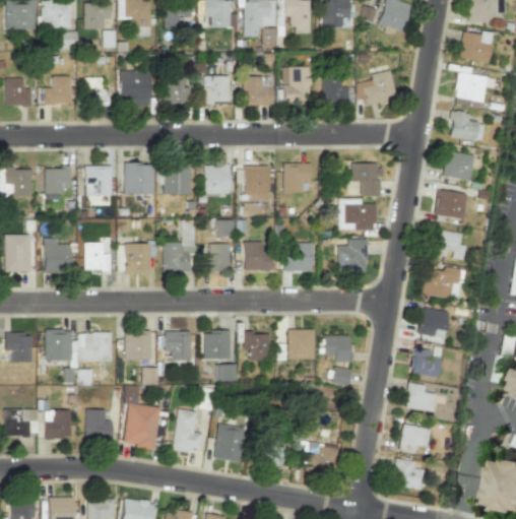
[(5,0),(6,28),(36,28),(36,0),(5,0)]
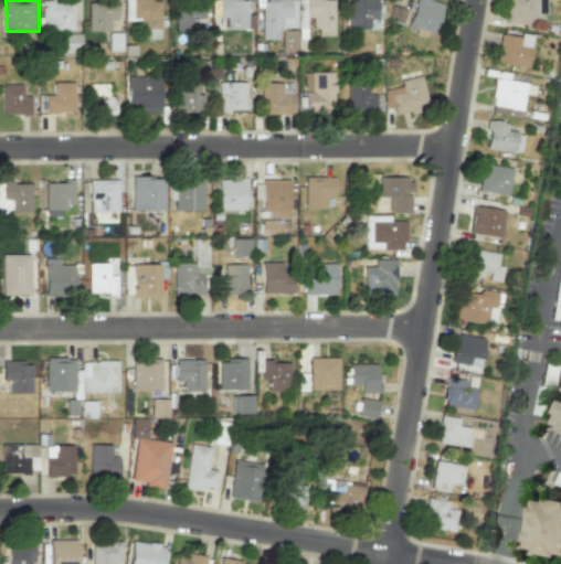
[(45,0),(45,18),(46,18),(46,30),(77,29),(77,1),(72,1),(72,0),(45,0)]
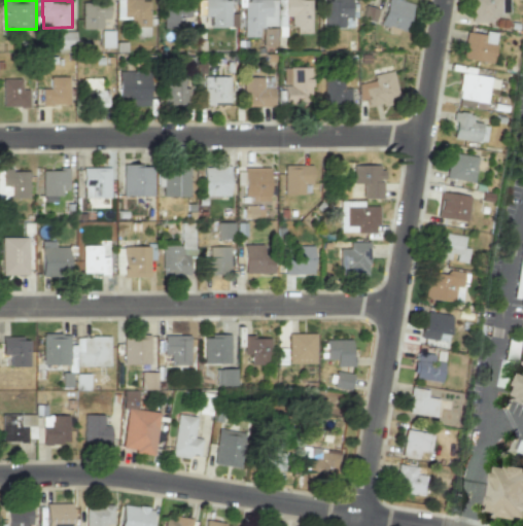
[(101,0),(101,2),(85,2),(86,29),(106,29),(106,19),(113,19),(113,0),(101,0)]
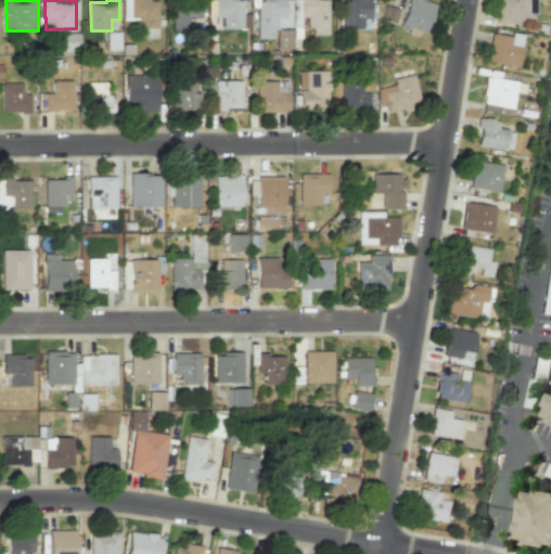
[(133,0),(133,17),(141,17),(141,28),(162,28),(161,0),(133,0)]
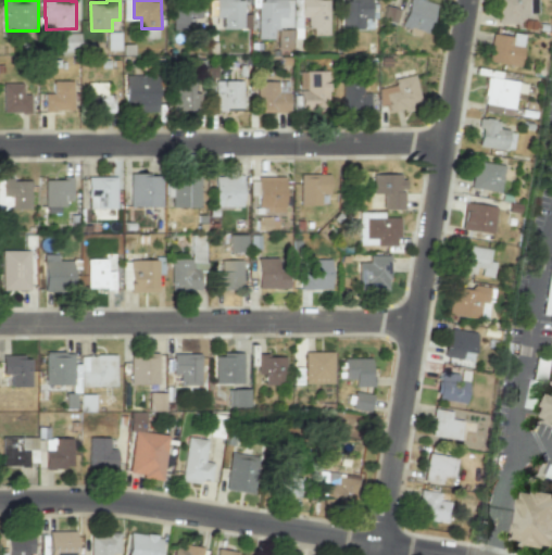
[(176,2),(176,29),(196,29),(196,17),(203,17),(203,0),(193,0),(193,2),(176,2)]
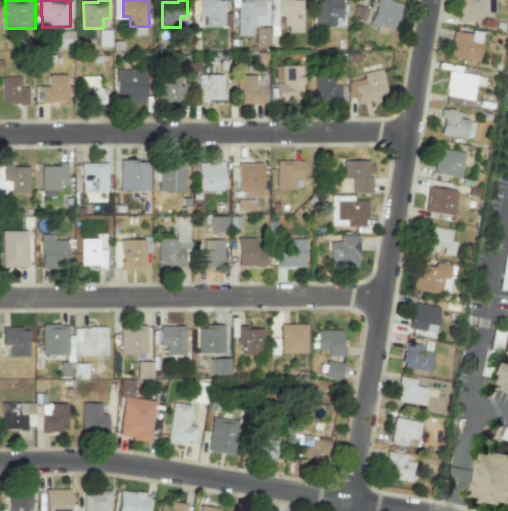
[(201,0),(201,16),(208,15),(208,25),(227,25),(227,0),(201,0)]
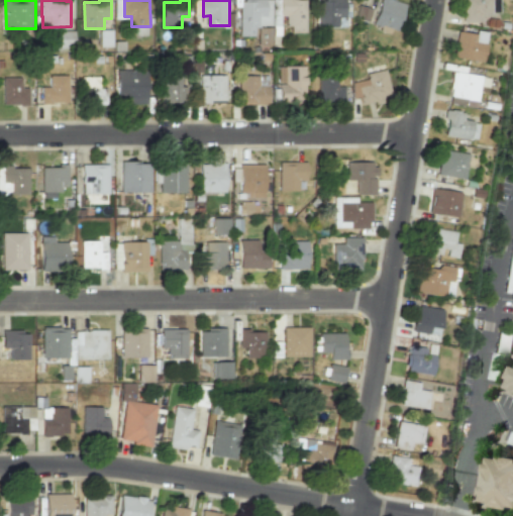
[(242,1),(243,35),(258,35),(258,26),(263,25),(275,25),(275,0),(247,0),(247,1),(242,1)]
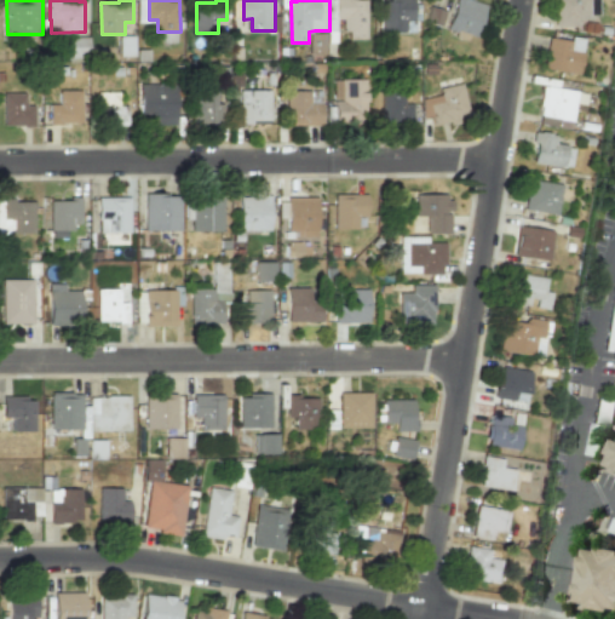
[(339,0),(339,18),(346,18),(346,30),(354,30),(354,39),(371,38),(371,0),(339,0)]
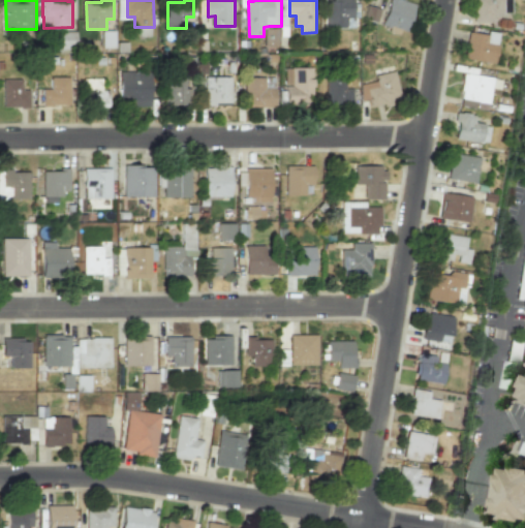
[(329,0),(330,27),(349,27),(349,17),(357,17),(357,0),(329,0)]
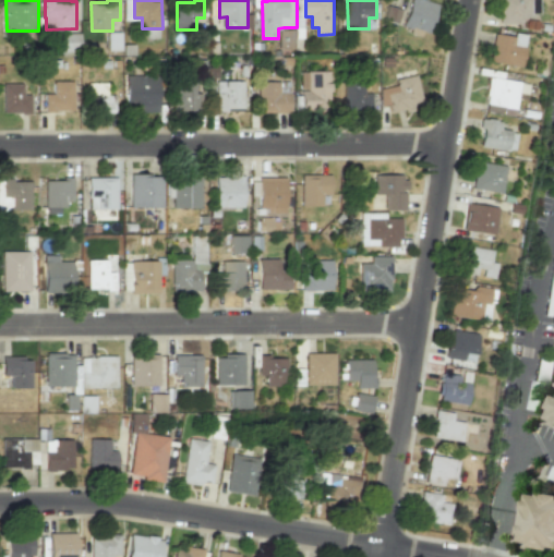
[(429,0),(413,0),(407,25),(414,28),(416,26),(433,33),(442,4),(429,0)]
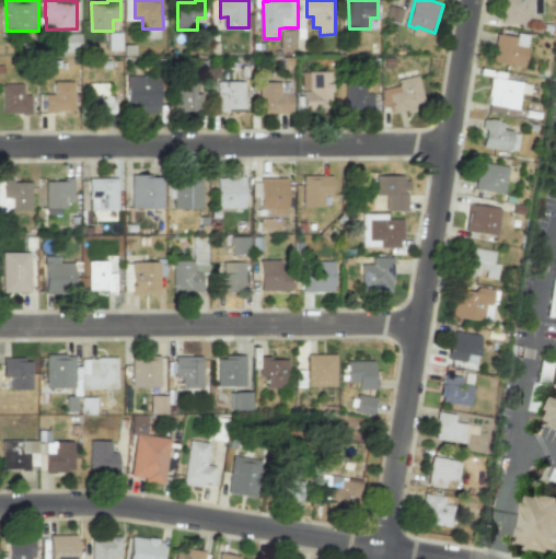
[(504,0),(505,23),(525,23),(525,15),(536,15),(536,0),(504,0)]
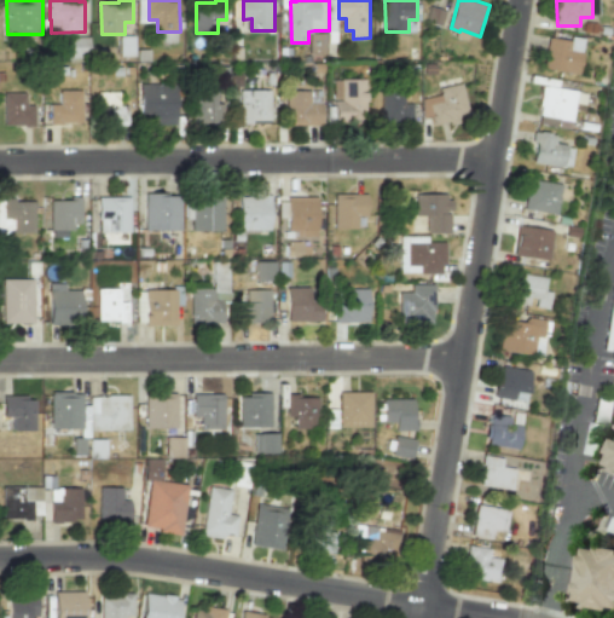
[(433,5),(428,21),(444,26),(450,11),(433,5)]
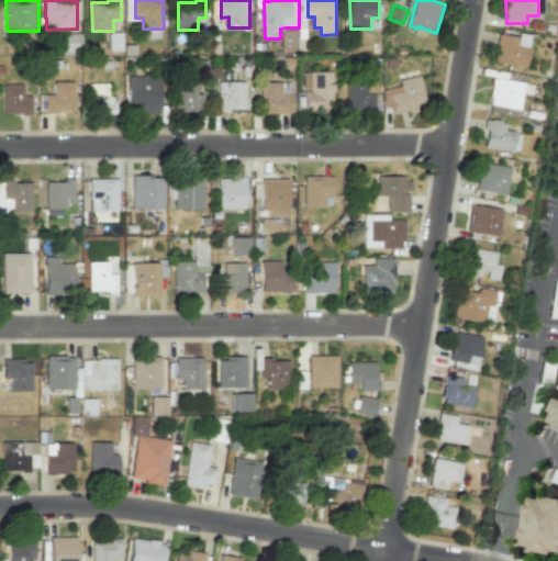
[(285,30),(285,48),(299,48),(299,30),(285,30)]
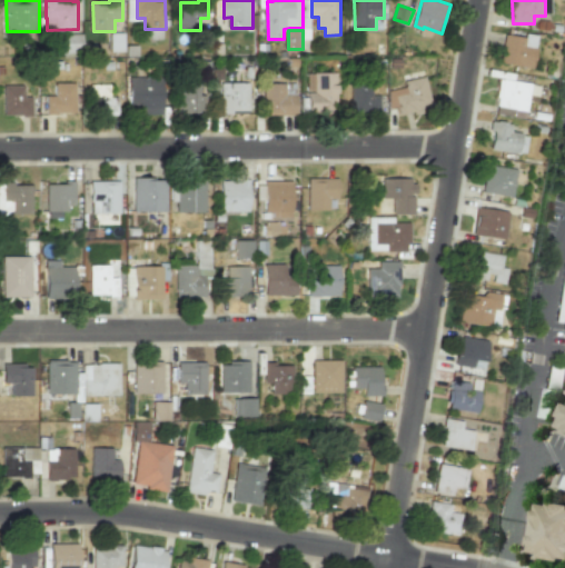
[(69,33),(69,52),(86,52),(86,33),(69,33)]
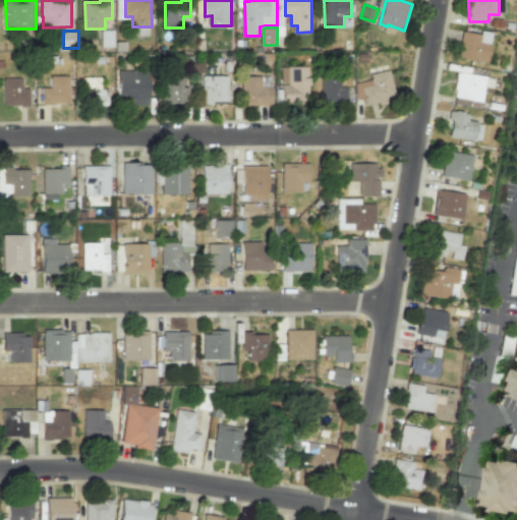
[(115,31),(103,32),(103,48),(116,48),(115,31)]
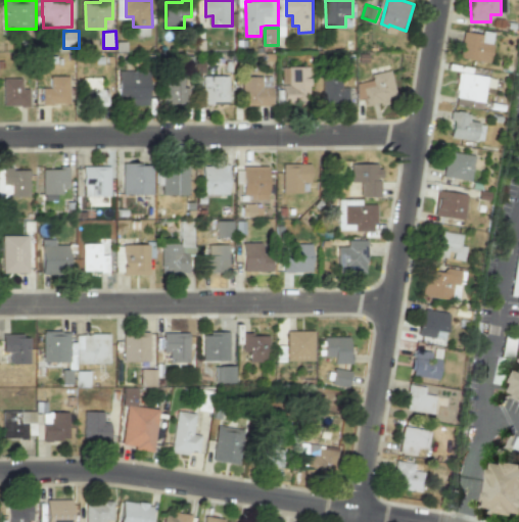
[(465,31),(461,57),(491,62),(494,44),(483,42),(484,34),(465,31)]
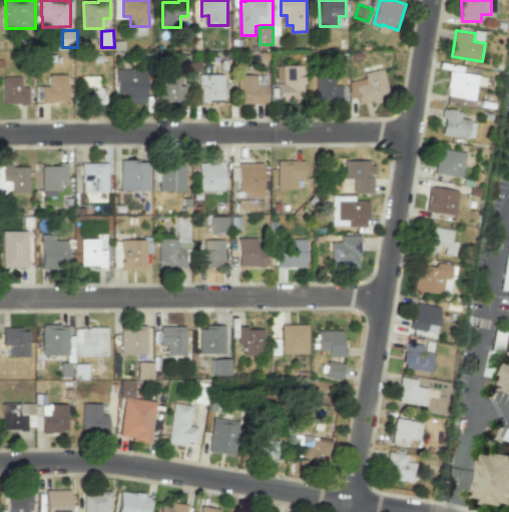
[(286,65),(286,83),(280,83),(281,102),(307,102),(307,65),(286,65)]
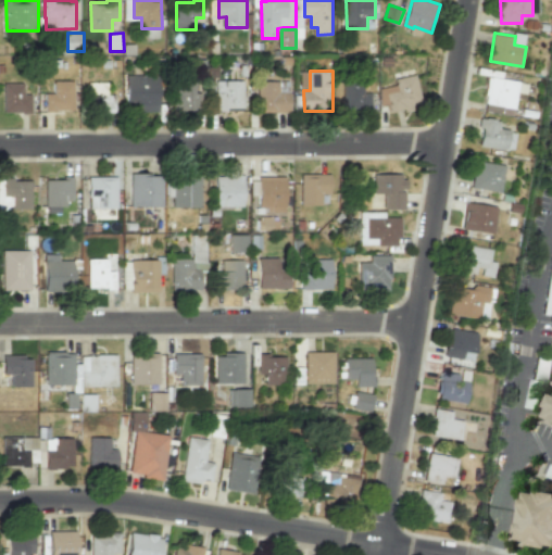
[(418,74),(399,79),(400,85),(388,87),(390,92),(388,93),(393,112),(406,109),(408,112),(417,109),(416,103),(425,101),(418,74)]
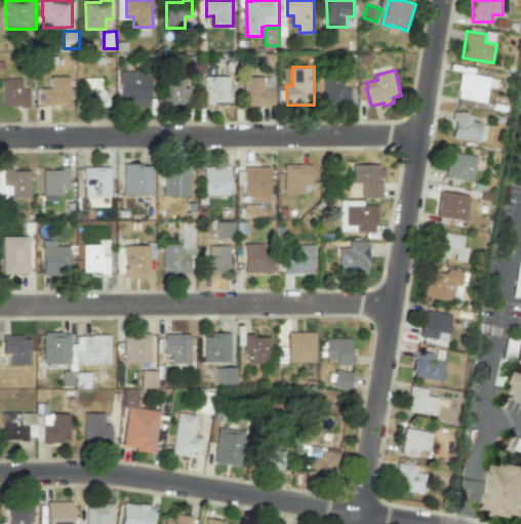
[(122,71),(122,106),(152,106),(152,71),(122,71)]
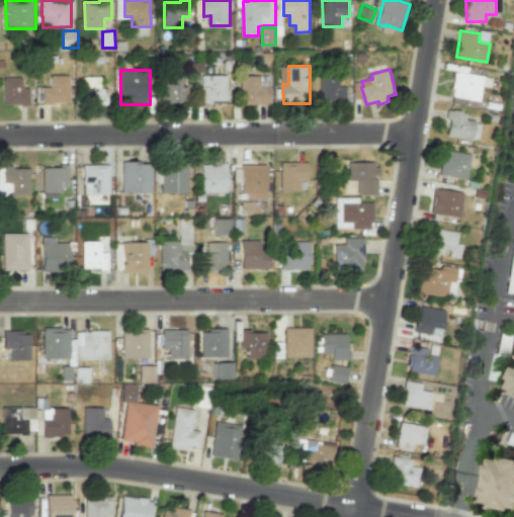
[(459,71),(459,72),(456,72),(453,88),(454,88),(453,96),(481,101),(486,76),(459,71)]
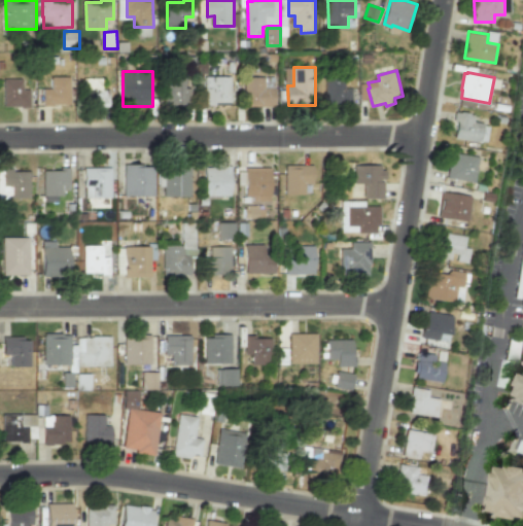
[(54,89),(45,89),(45,106),(56,106),(56,104),(73,104),(72,76),(54,76),(54,89)]
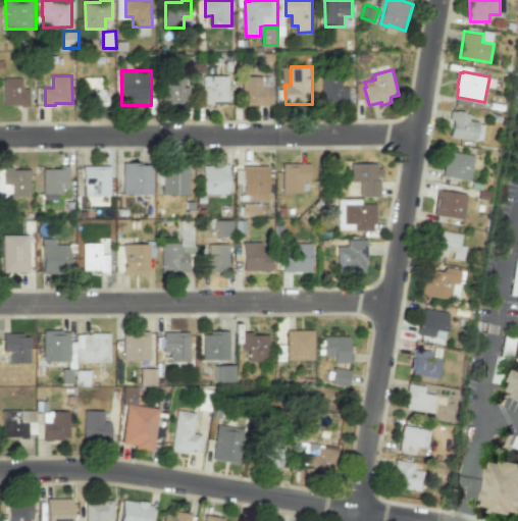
[(215,104),(206,104),(205,75),(231,75),(231,101),(215,101),(215,104)]
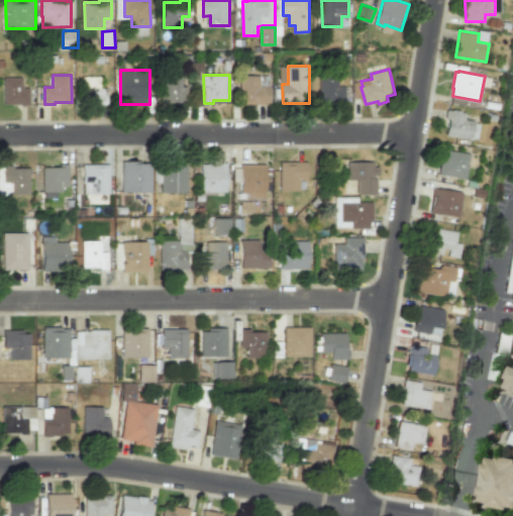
[(263,75),(242,75),(242,105),(273,105),(272,86),(263,86),(263,75)]
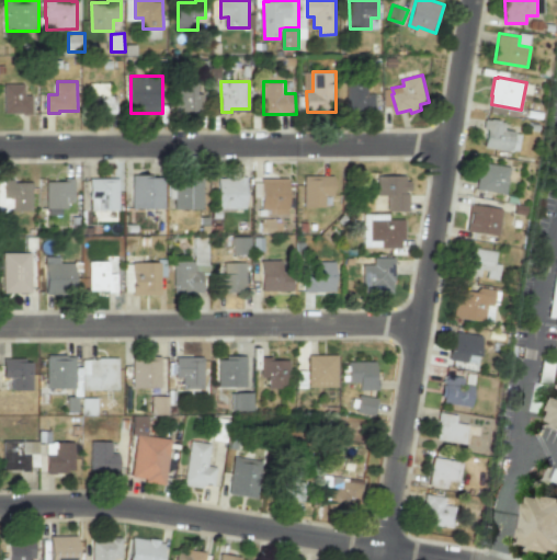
[(350,81),(350,111),(366,111),(366,113),(377,112),(377,93),(370,93),(370,81),(350,81)]
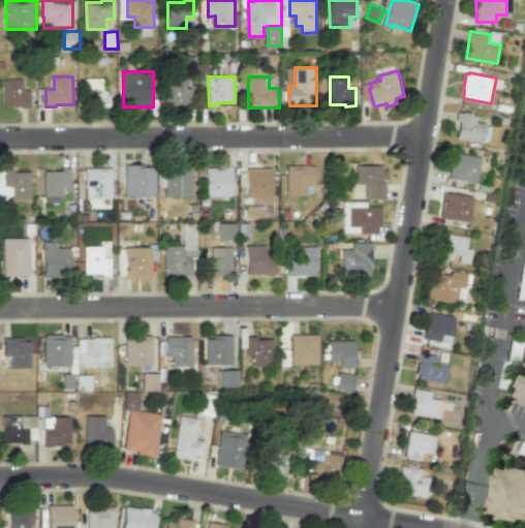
[(87,79),(87,105),(102,105),(102,107),(113,106),(113,90),(105,90),(105,78),(87,79)]
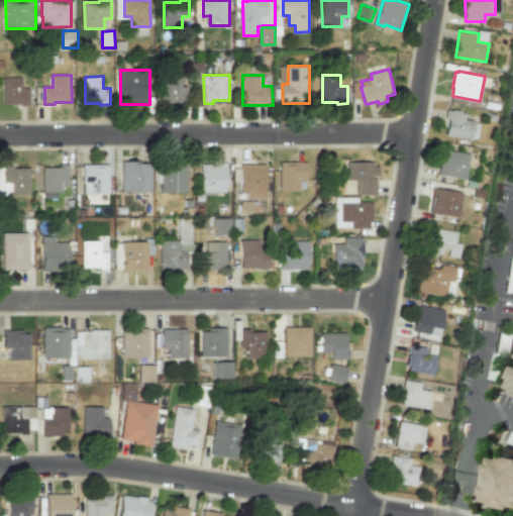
[(164,76),(164,105),(190,105),(190,86),(183,86),(183,76),(164,76)]
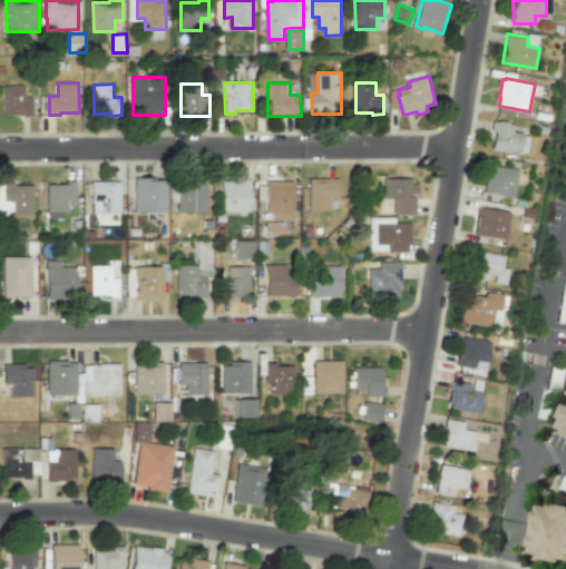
[(6,85),(6,116),(23,115),(23,117),(35,116),(35,96),(27,96),(27,85),(6,85)]
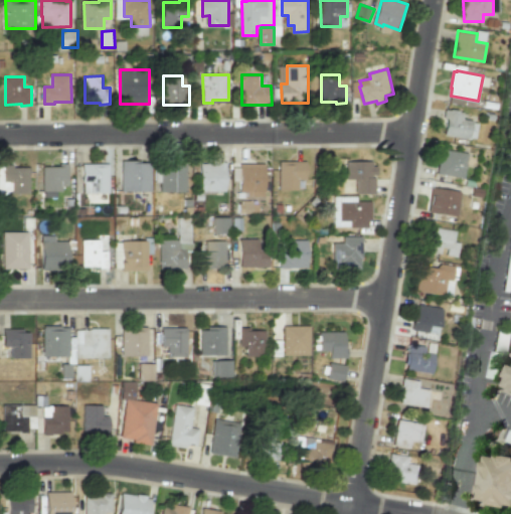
[(446,110),(445,118),(448,118),(446,135),(471,139),(474,120),(464,119),(465,113),(460,112),(461,111),(452,109),(451,110),(446,110)]
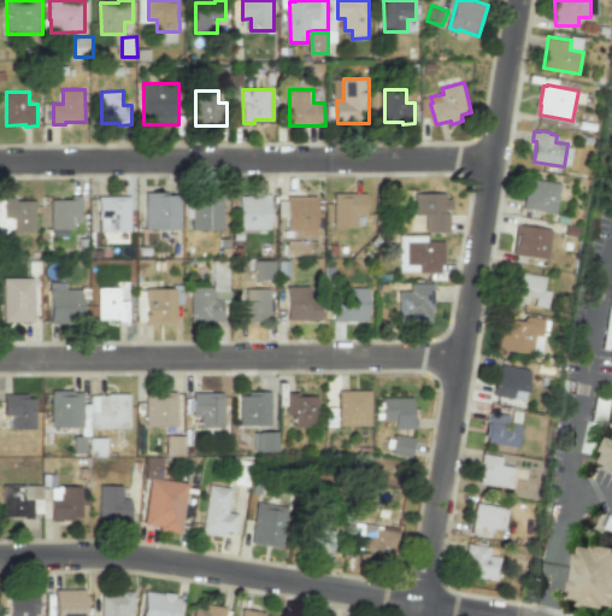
[(529,179),(525,209),(558,213),(563,183),(529,179)]
